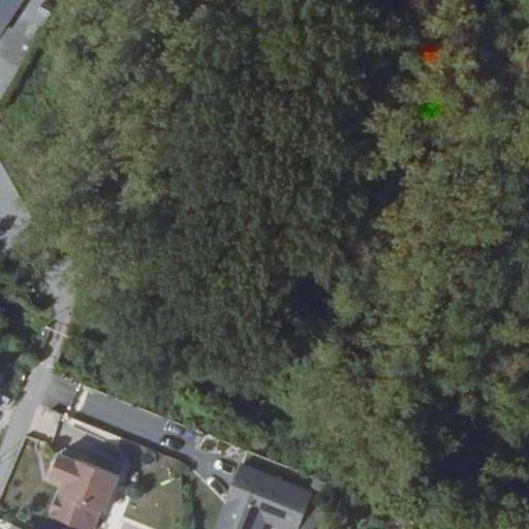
[(14,0),(0,0),(0,26),(1,27),(16,0),(14,0)]
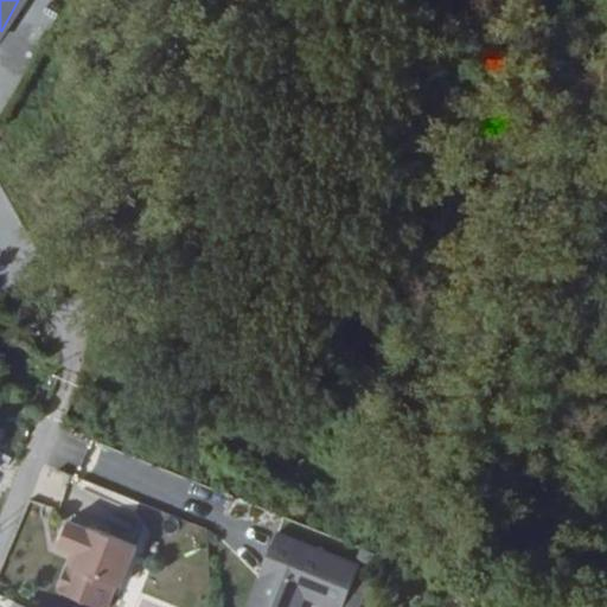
[(72,519),(62,544),(76,550),(81,553),(75,567),(69,568),(61,585),(64,590),(98,606),(108,606),(117,586),(121,587),(139,547),(110,534),(93,525),(91,529),(72,519)]
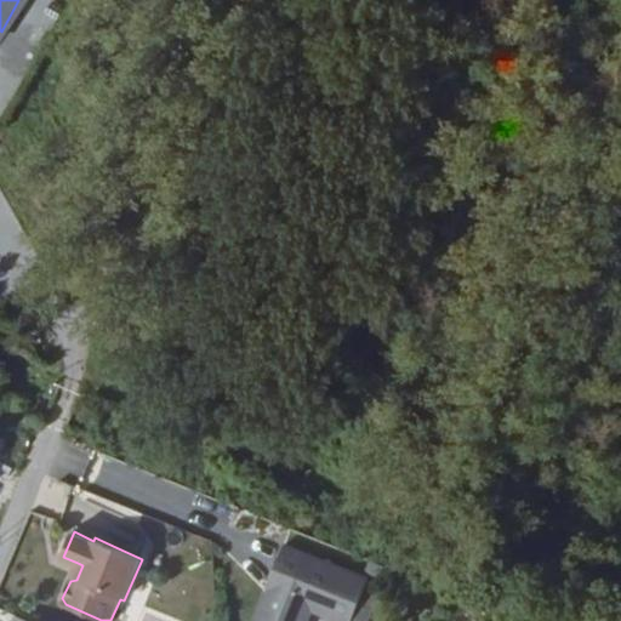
[(113,546),(135,556),(141,545),(118,535),(113,546)]
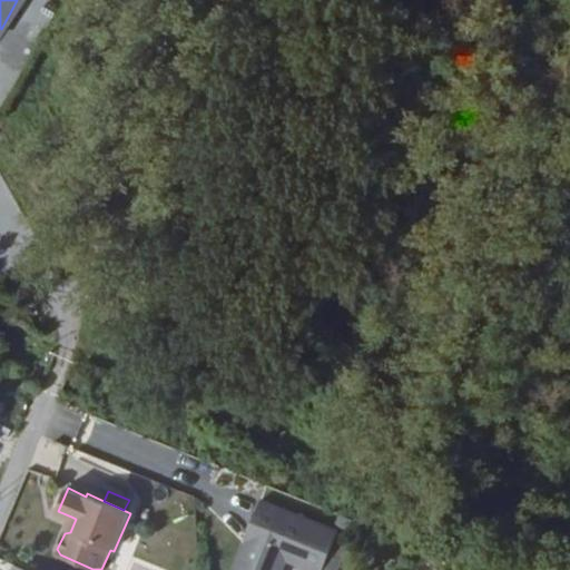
[(312,569),(323,569),(338,531),(261,500),(232,569),(282,569),(287,560),(312,569)]
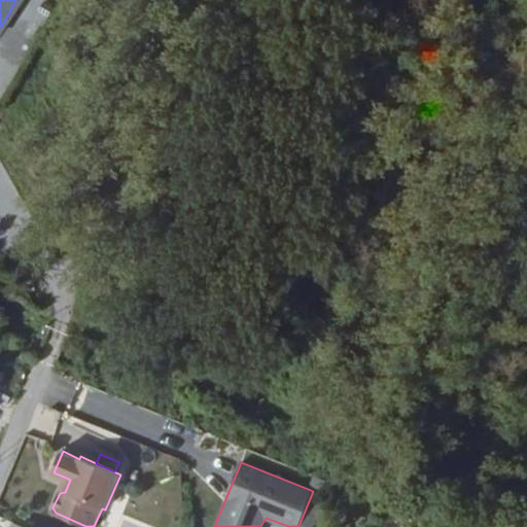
[(66,478),(60,493),(65,492),(70,480),(66,478)]
